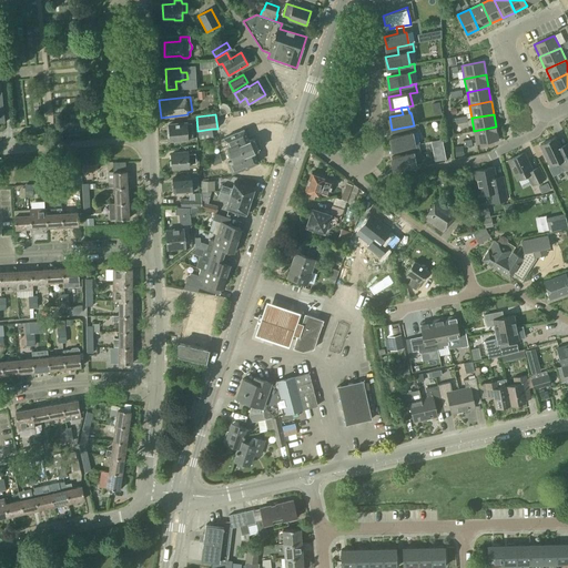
[(169,125),(170,140),(192,138),(191,123),(186,124),(186,123),(169,125)]
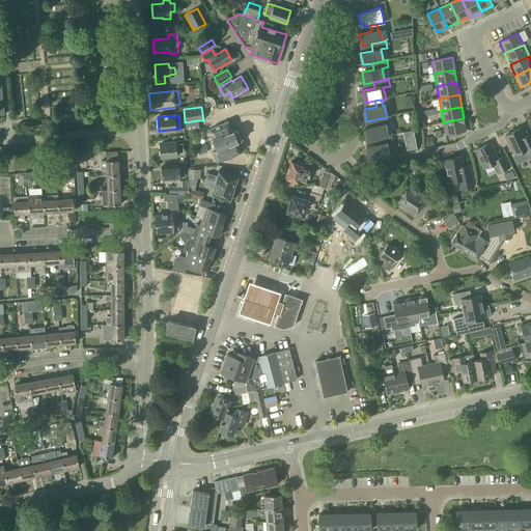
[(388,136),(388,135),(385,123),(384,124),(382,118),(375,119),(378,126),(365,128),(367,140),(376,138),(388,136)]
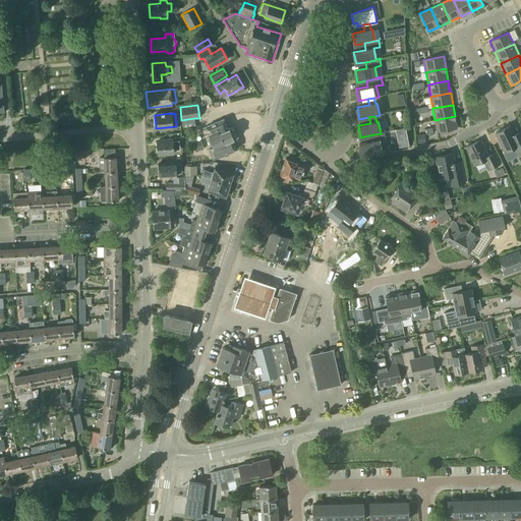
[(455,116),(435,120),(438,132),(457,128),(455,116)]
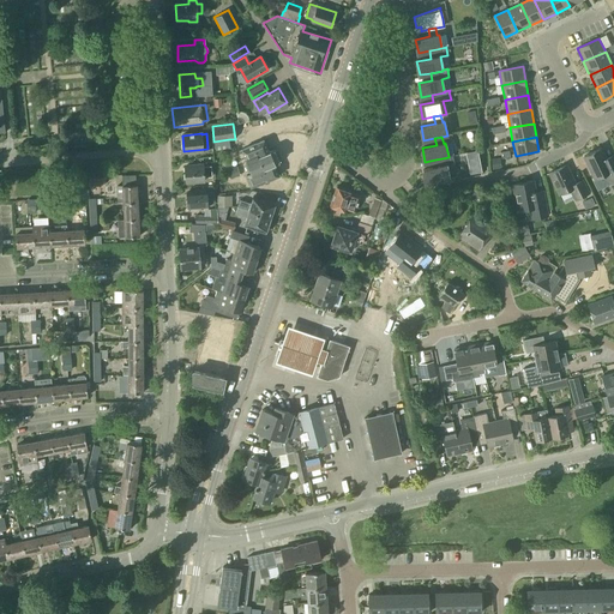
[(229,139),(214,142),(216,150),(230,148),(229,139)]
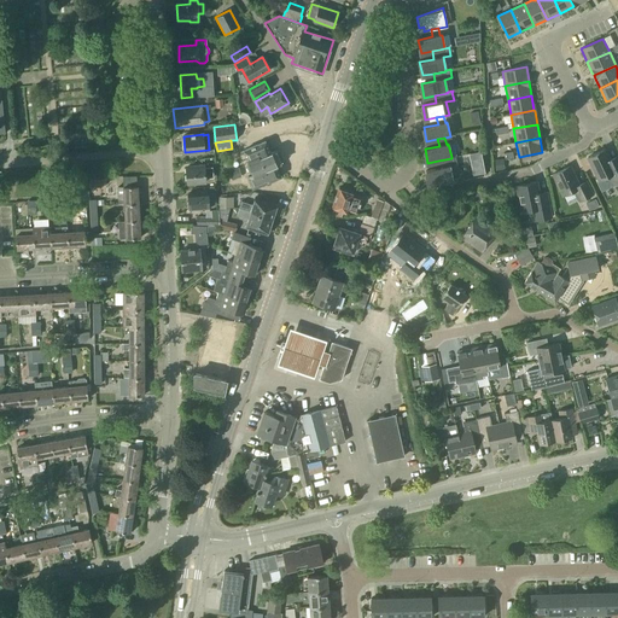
[(244,151),(249,163),(269,153),(264,141),(244,151)]
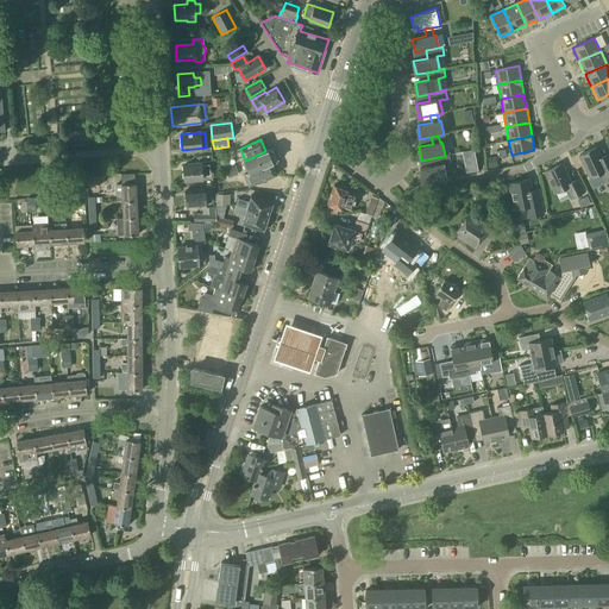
[(579,155),(590,177),(601,173),(606,182),(608,180),(608,158),(603,162),(596,146),(579,155)]
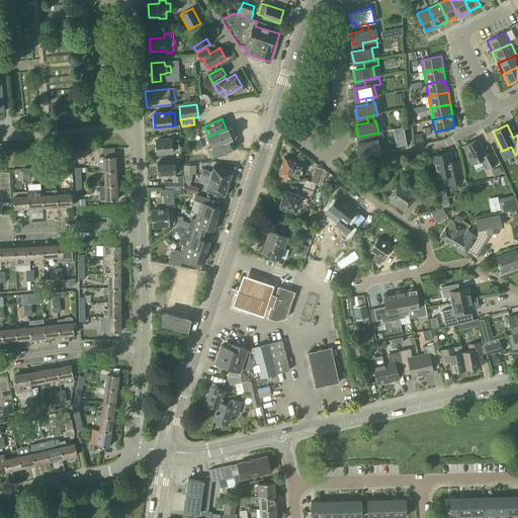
[(212,146),(231,139),(235,137),(231,127),(226,128),(208,137),(209,139),(206,140),(209,145),(211,144),(212,146)]
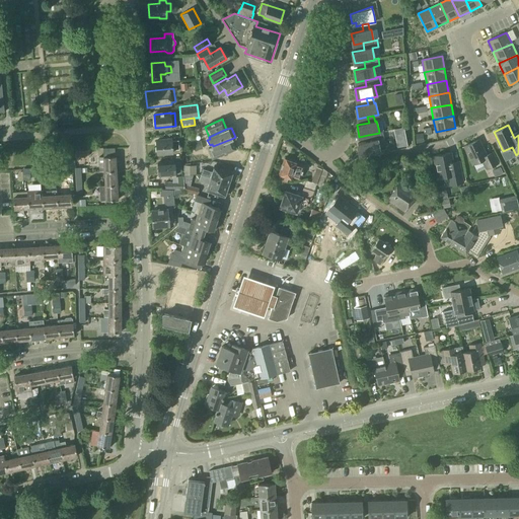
[(379,133),(368,135),(370,141),(358,144),(360,155),(380,151),(378,140),(384,139),(382,132),(383,132),(383,131),(379,132),(379,133)]
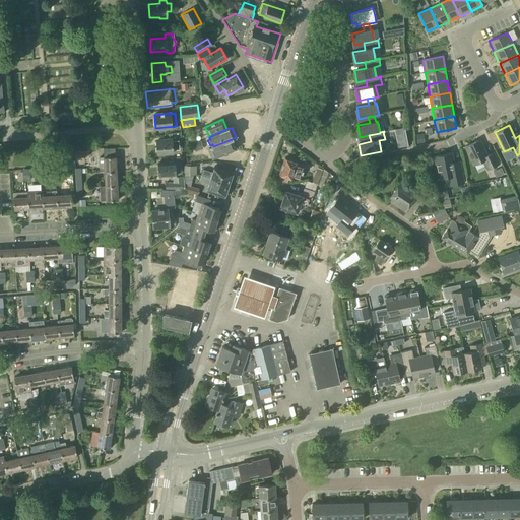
[(156,141),(157,154),(166,153),(167,154),(174,154),(173,151),(179,150),(179,140),(173,141),(172,139),(165,139),(165,140),(156,141)]
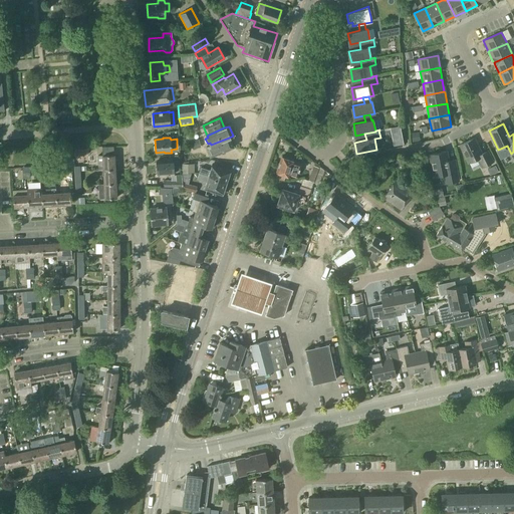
[(229,138),(211,145),(211,147),(206,149),(210,157),(233,148),(229,138)]
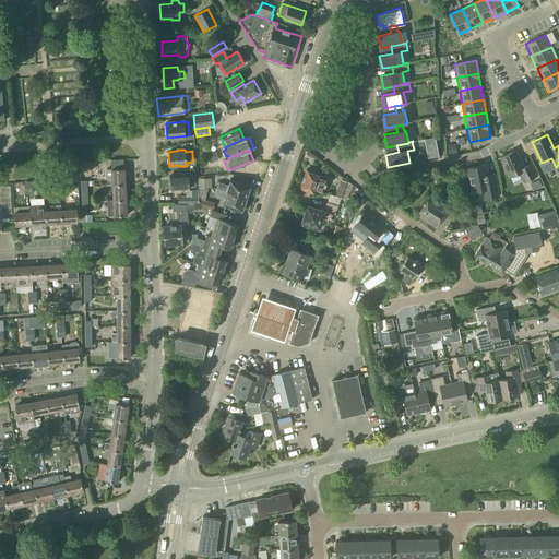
[(500,157),(510,177),(518,174),(520,175),(524,182),(536,176),(531,164),(523,167),(515,151),(500,157)]
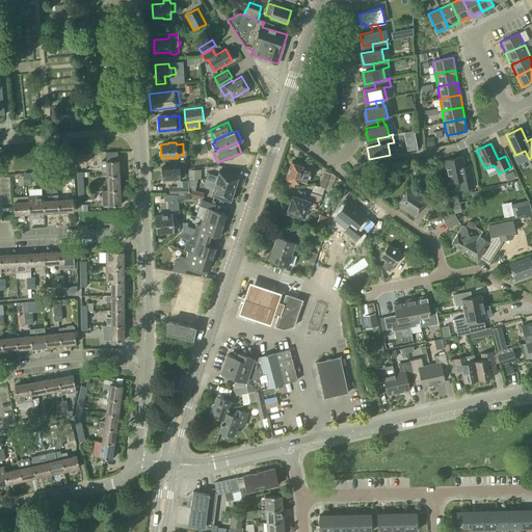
[(200,155),(206,153),(204,144),(197,147),(200,155)]
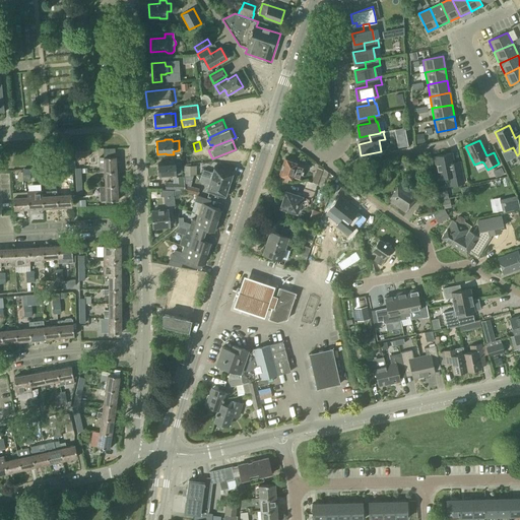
[(437,157),(441,180),(450,178),(452,187),(464,185),(461,166),(454,167),(451,154),(437,157)]
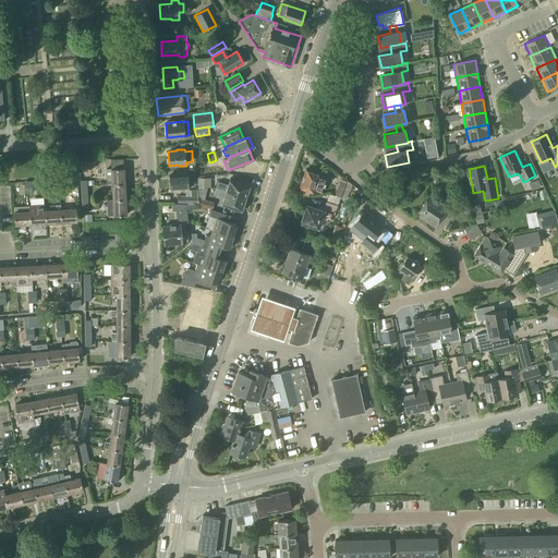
[(112,185),(125,184),(124,168),(107,169),(108,185),(112,185)]
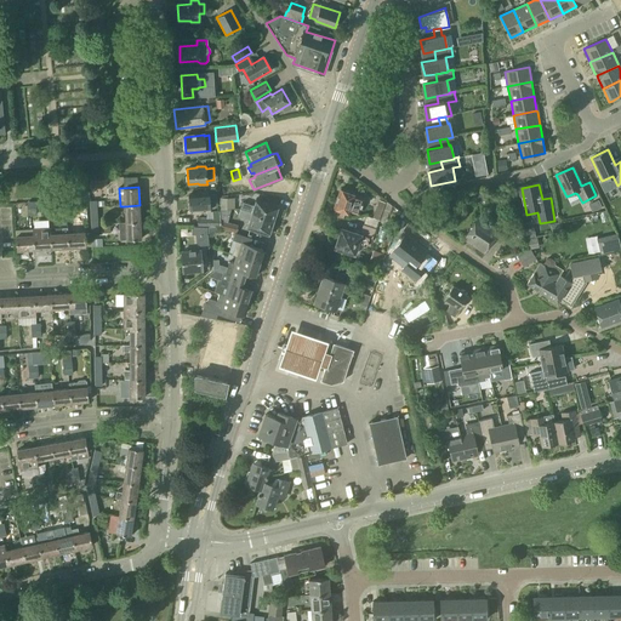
[(484,188),(473,189),(476,203),(485,200),(484,188)]
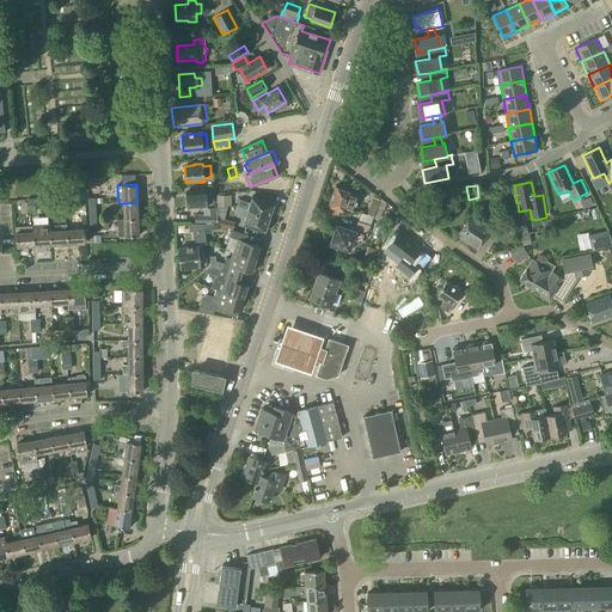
[(329,212),(337,214),(340,209),(344,210),(344,208),(353,210),(355,201),(357,195),(350,193),(343,190),(342,188),(338,187),(337,188),(335,187),(329,206),(330,206),(329,212)]
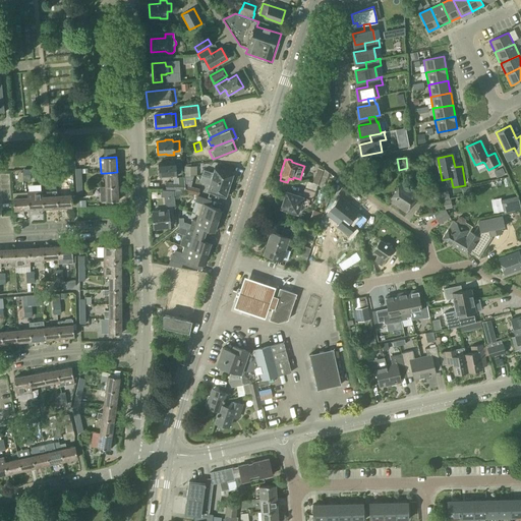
[(159,163),(160,177),(176,176),(176,174),(182,173),(181,163),(175,163),(175,162),(159,163)]
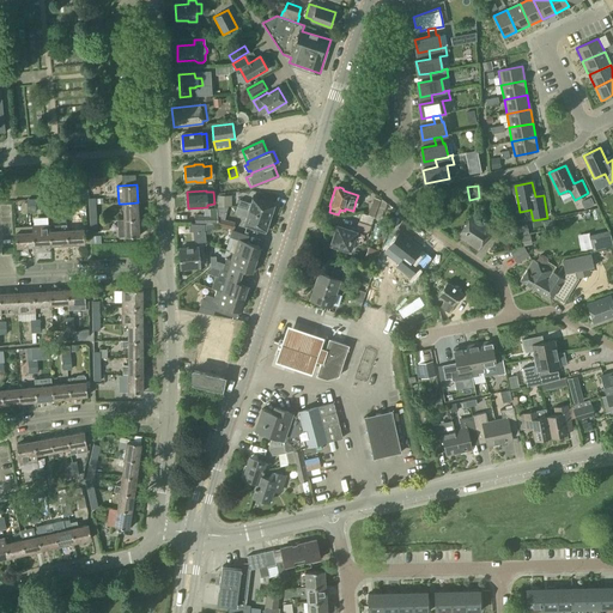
[(217,195),(217,206),(231,206),(230,195),(217,195)]
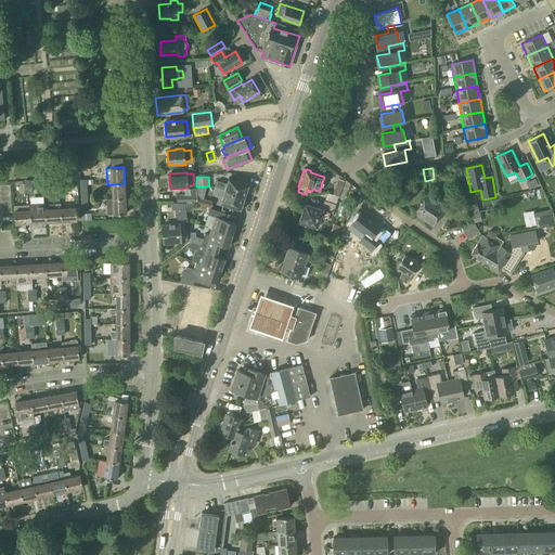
[(215,188),(244,196),(248,183),(229,177),(227,184),(217,181),(215,188)]
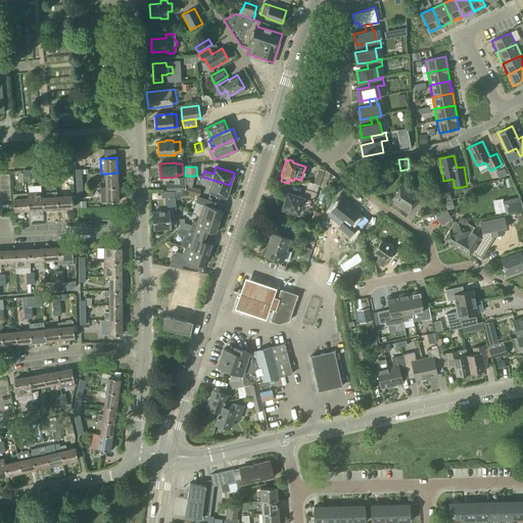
[(41,170),(42,182),(50,182),(49,169),(41,170)]
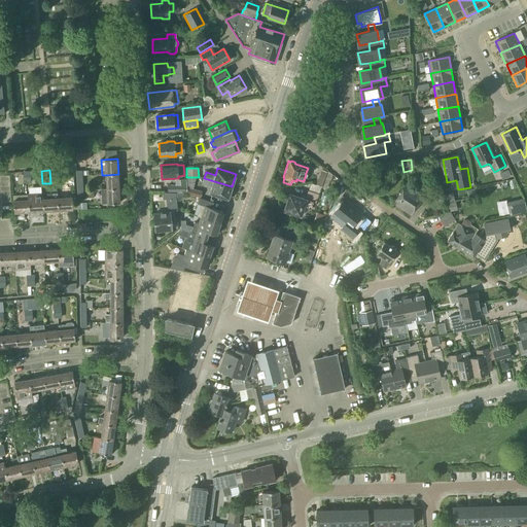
[(326,172),(321,170),(316,185),(321,186),(326,172)]
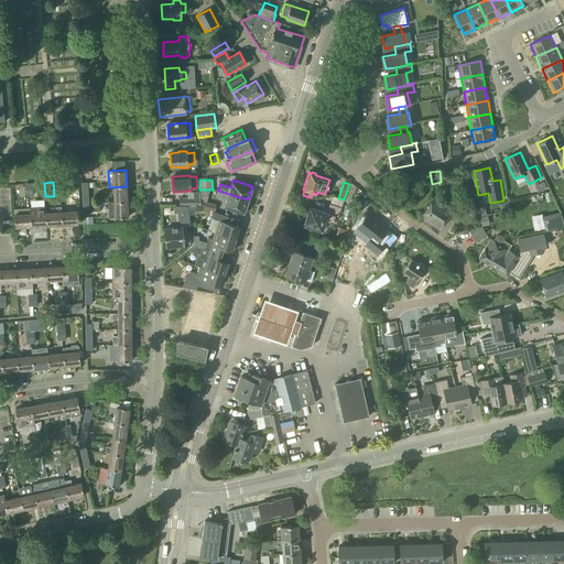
[(543,182),(535,185),(538,192),(546,187),(543,182)]
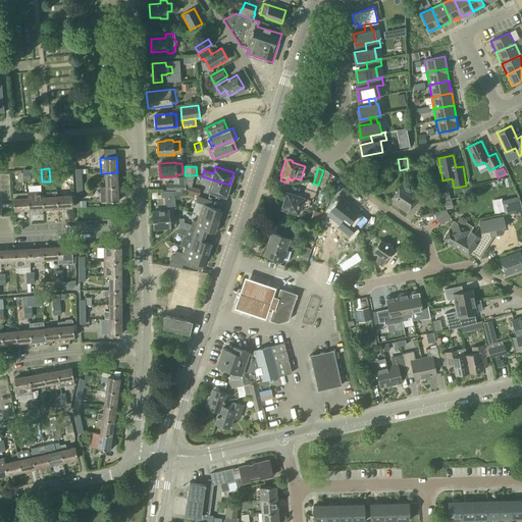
[(105,173),(106,188),(117,188),(117,172),(105,173)]
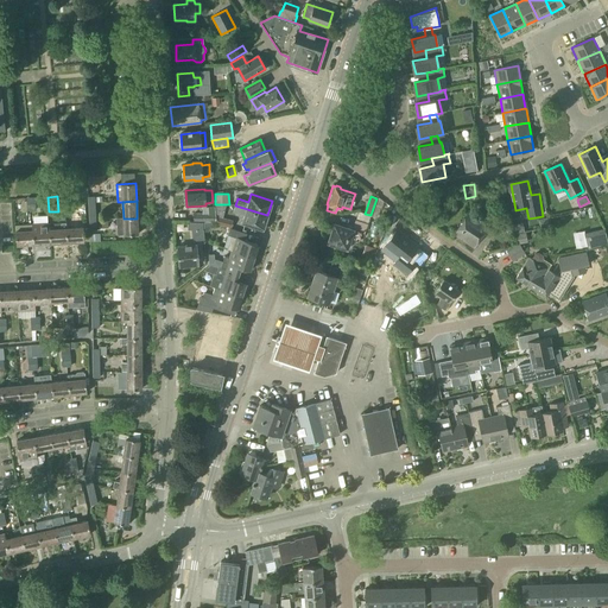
[(267,215),(235,206),(233,211),(245,215),(242,223),(263,230),(267,215)]
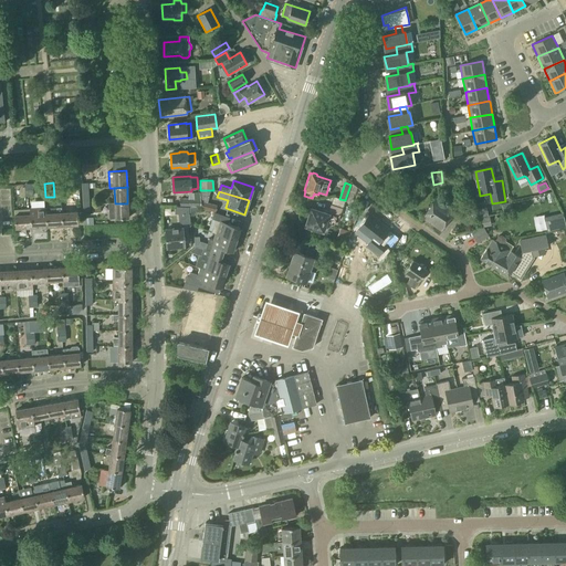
[(422,218),(441,231),(454,211),(436,199),(422,218)]
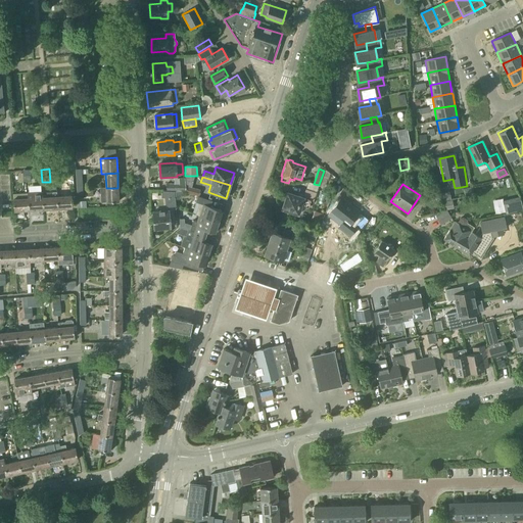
[(186,192),(199,196),(200,190),(188,186),(186,192)]
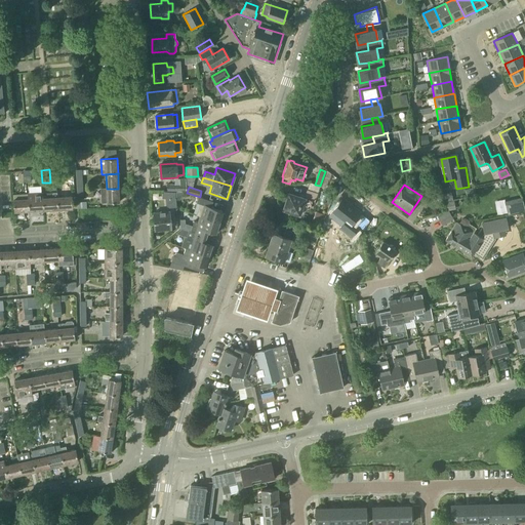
[(466,190),(467,197),(474,196),(473,188),(466,190)]
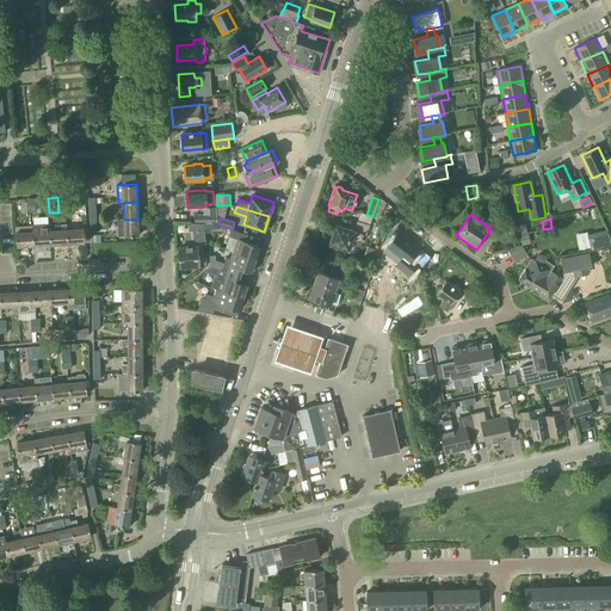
[(137,220),(124,220),(117,221),(118,228),(124,228),(125,236),(139,235),(137,220)]
